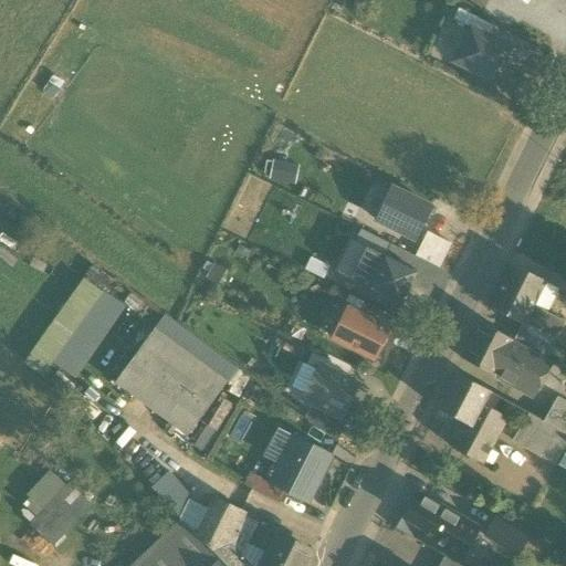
[(452,20),(470,29),(488,38),(494,25),(459,8),(452,20)]
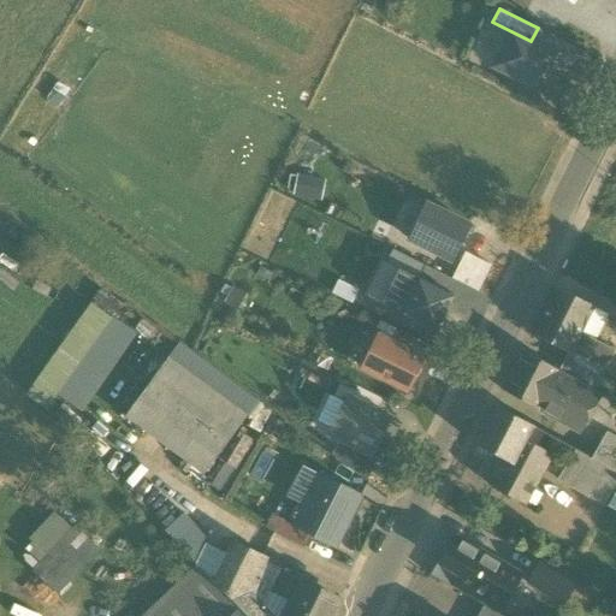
[(495,67),(540,89),(557,54),(531,41),(511,31),(495,67)]
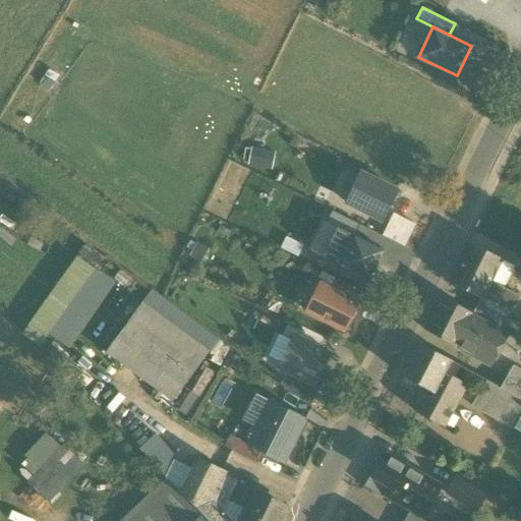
[(346,203),(382,221),(396,191),(360,173),(346,203)]
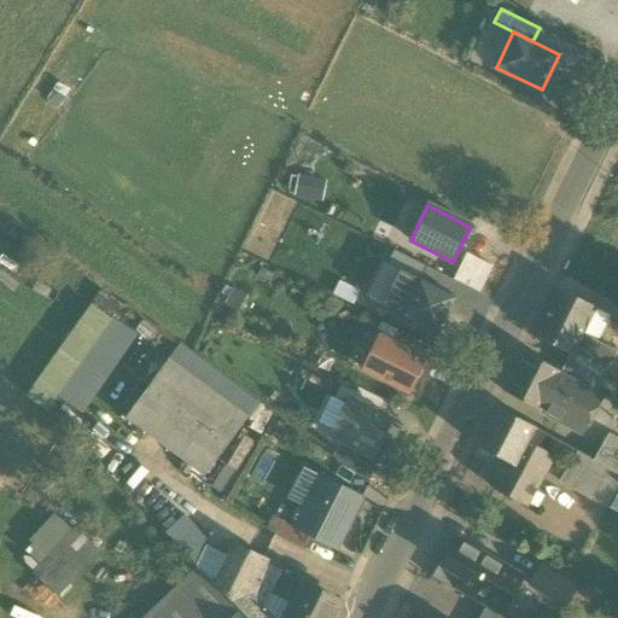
[(394,251),(386,264),(400,270),(419,280),(420,280),(426,267),(394,251)]
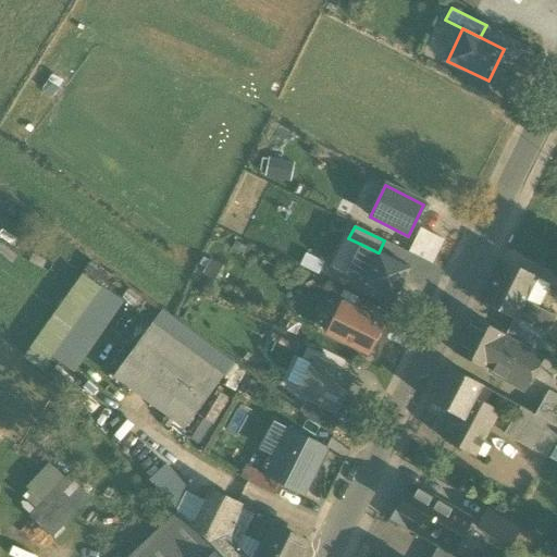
[(409,252),(432,264),(444,240),(420,229),(409,252)]
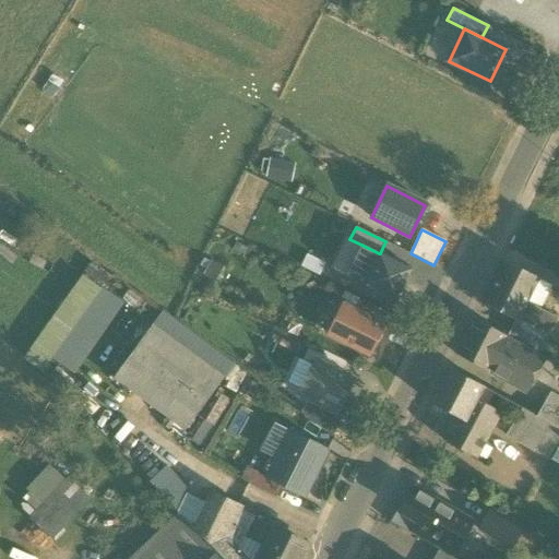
[(345,276),(361,245),(349,239),(346,237),(331,269),(345,276)]
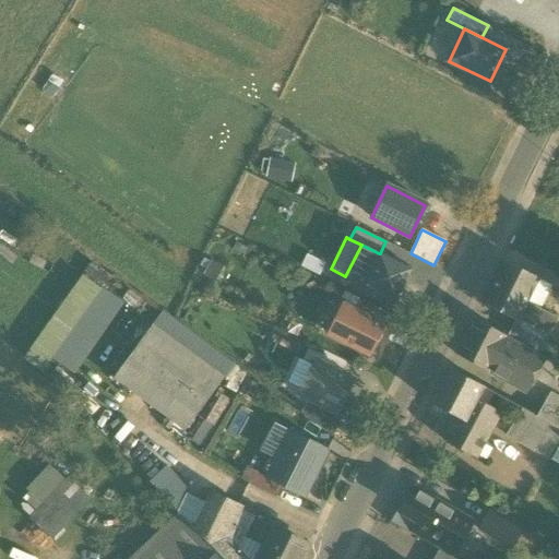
[(379,253),(361,245),(345,276),(364,285),(364,286),(396,302),(413,270),(380,253),(379,253)]
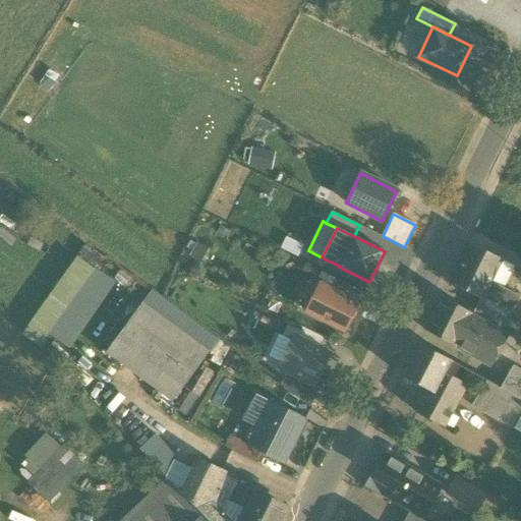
[(303,246),(286,237),(280,249),(297,257),(303,246)]
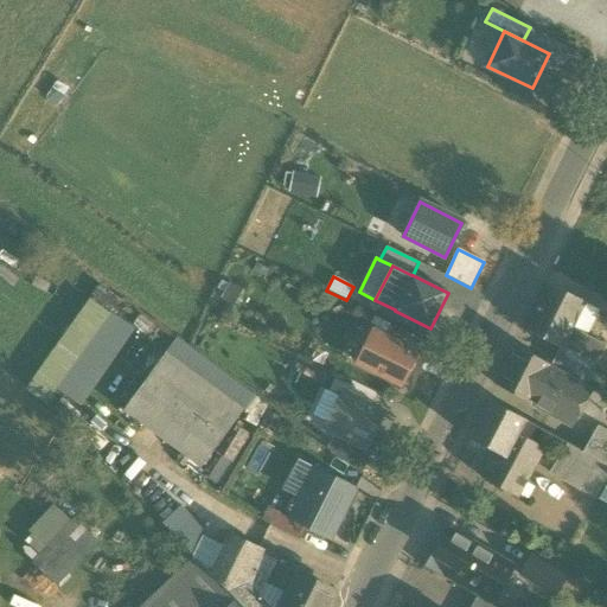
[(230,282),(221,298),(234,306),(243,291),(230,282)]
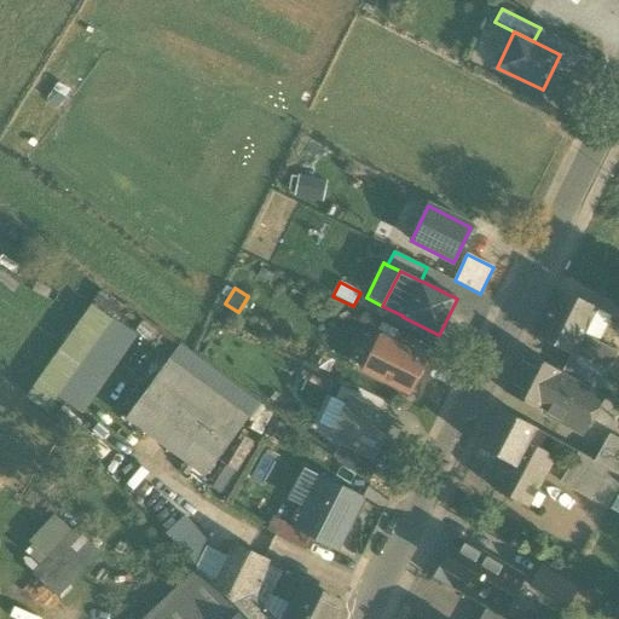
[(533,335),(573,356),(583,336),(596,310),(595,310),(556,290),(533,335)]
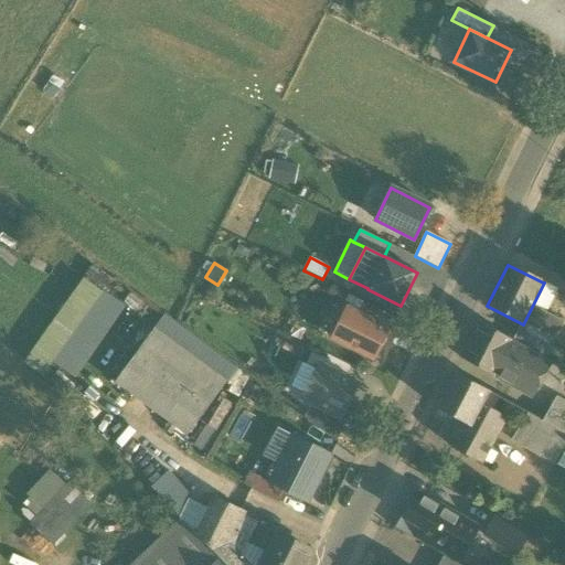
[(544,283),(532,307),(545,313),(557,289),(544,283)]
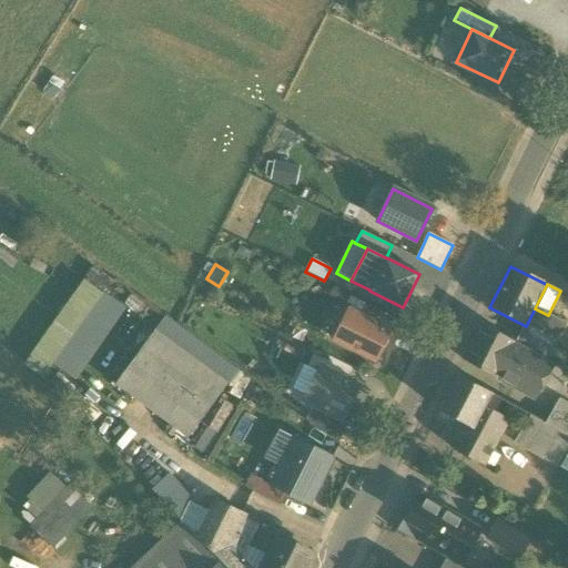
[(82,285),(39,345),(57,358),(101,298),(82,285)]
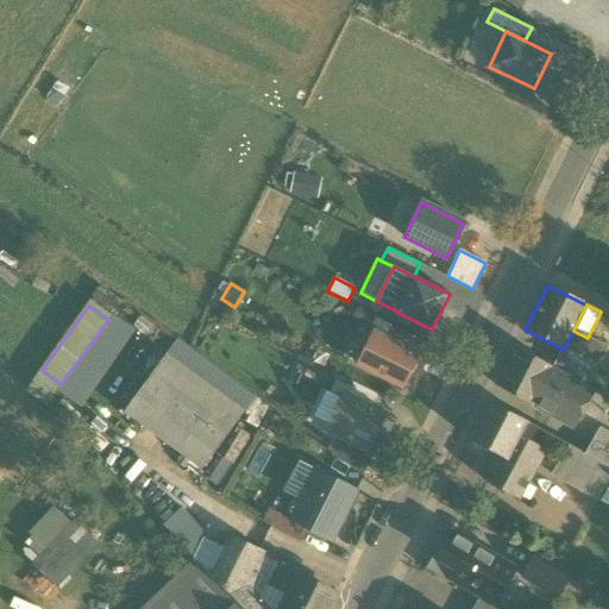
[(374,332),(385,338),(391,325),(368,313),(360,326),(374,332)]
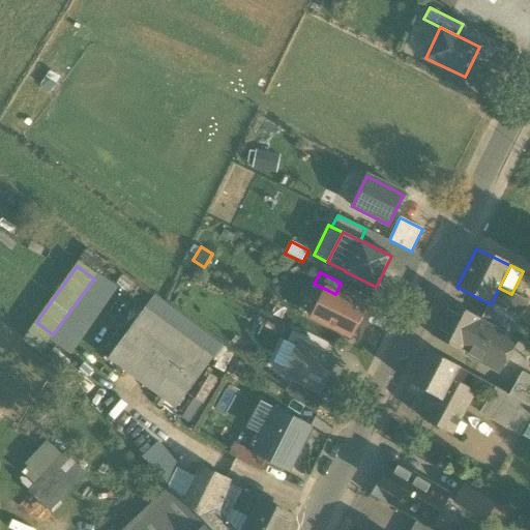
[(98,273),(94,278),(53,334),(50,340),(69,354),(118,288),(98,273)]
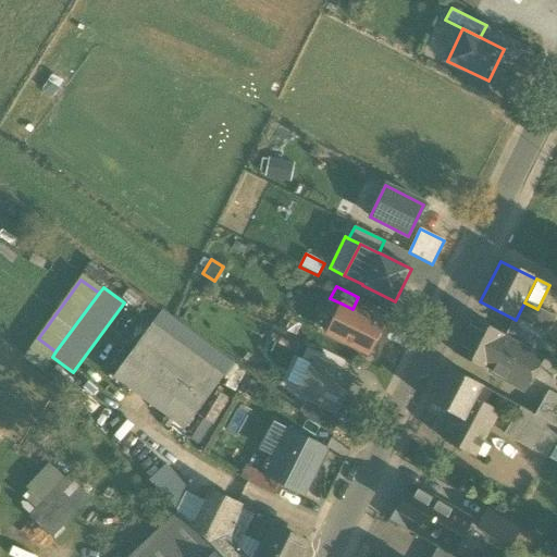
[(556,318),(537,309),(524,302),(516,320),(546,335),(556,318)]
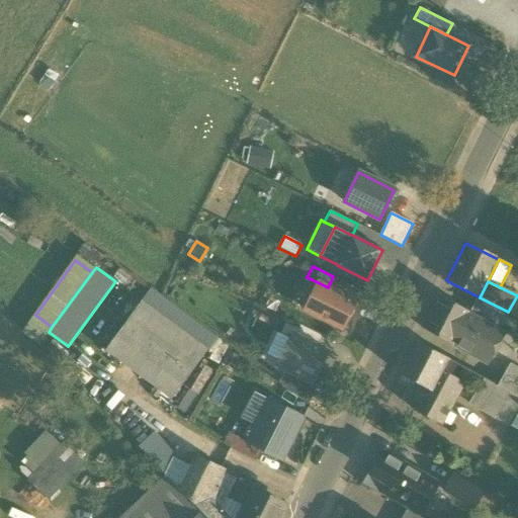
[(318,282),(304,311),(342,329),(356,301),(328,287),(318,282)]
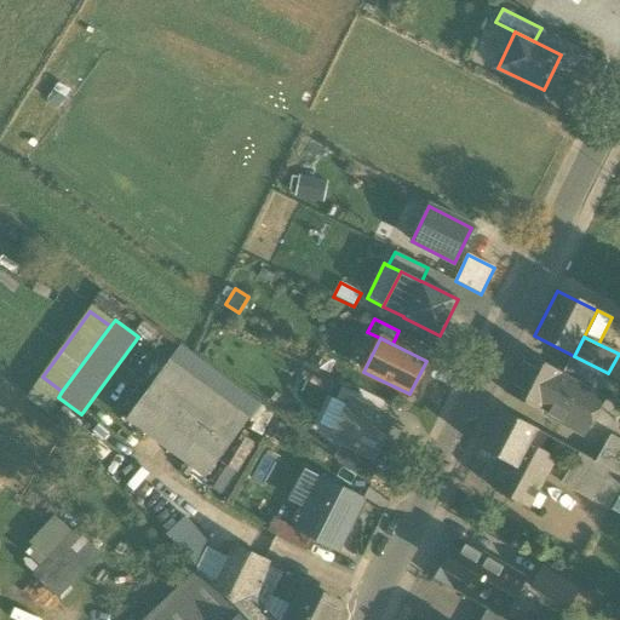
[(168,365),(247,423),(260,405),(199,360),(182,346),(168,365)]
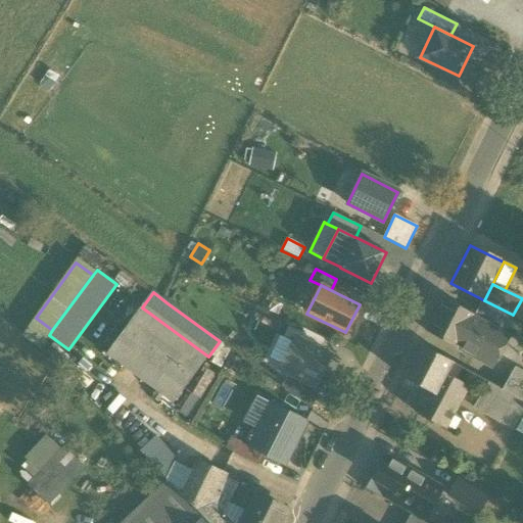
[(456,347),(460,339),(472,315),(443,298),(426,332),(456,347)]
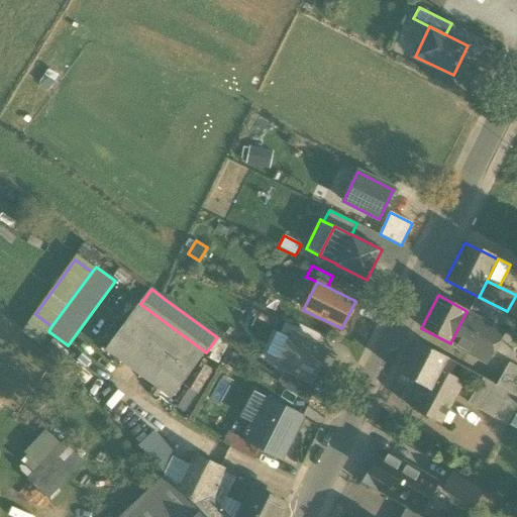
[(471,313),(499,328),(507,311),(479,297),(471,313)]
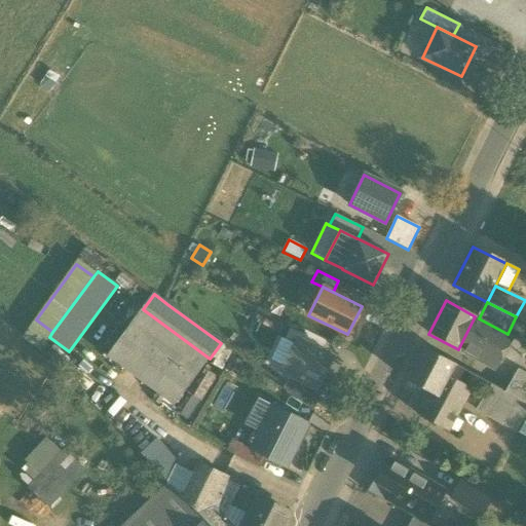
[(106,358),(174,408),(207,362),(210,359),(143,309),(106,358)]
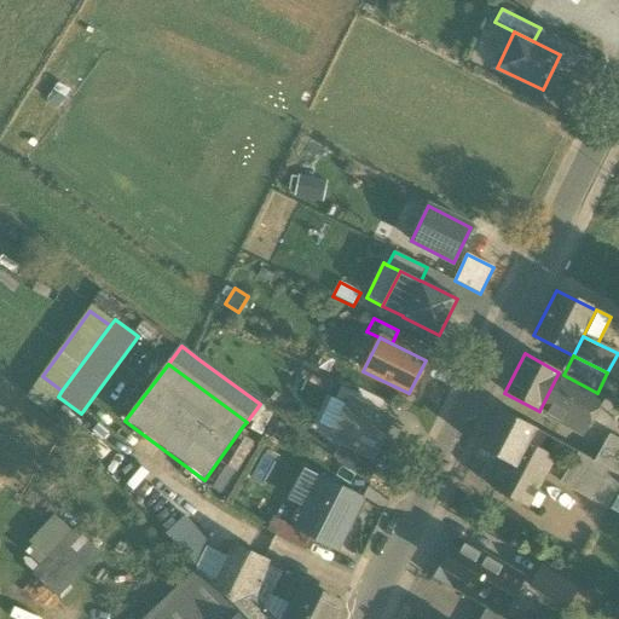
[(563,375),(559,372),(544,401),(551,405),(548,411),(561,418),(560,420),(582,432),(595,408),(591,405),(597,394),(597,393),(563,375)]
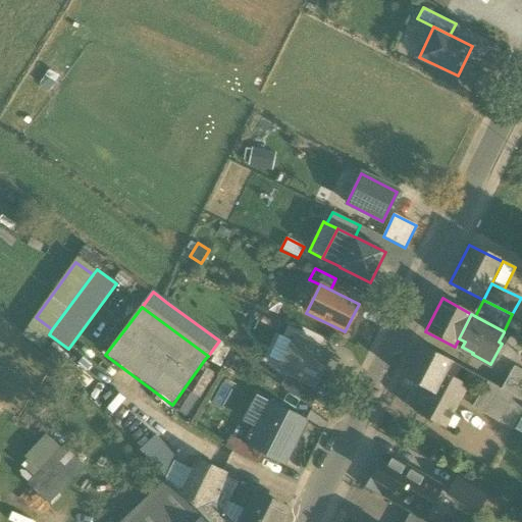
[(22,335),(40,346),(49,334),(52,329),(36,317),(22,335)]
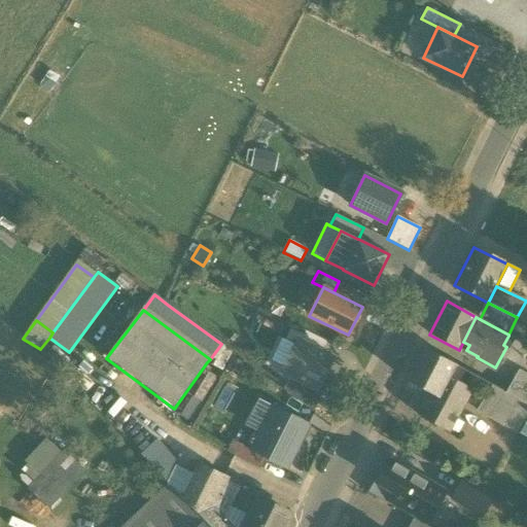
[(503,345),(506,347),(512,338),(508,336),(503,345)]
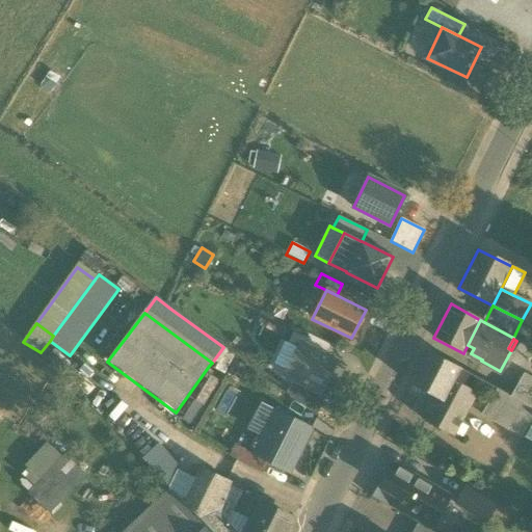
[(273,364),(286,370),(297,348),(285,342),(273,364)]
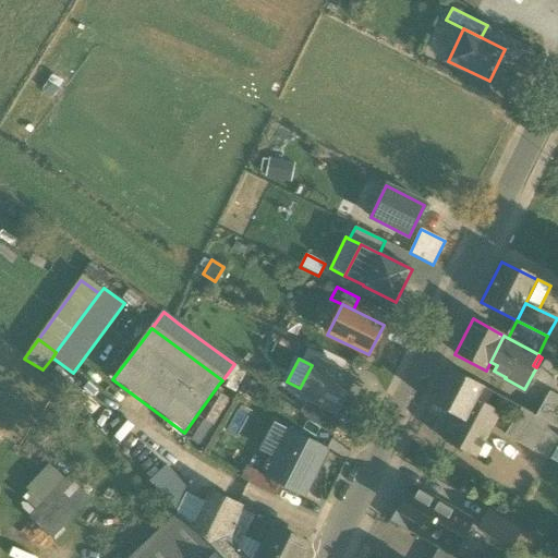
[(353,380),(314,361),(312,365),(300,388),(298,393),(307,398),(337,412),(344,396),(353,380)]
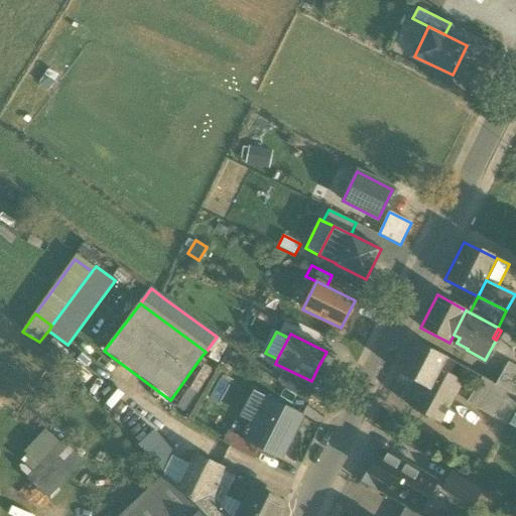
[(206,352),(203,355),(217,363),(227,344),(217,337),(206,352)]
